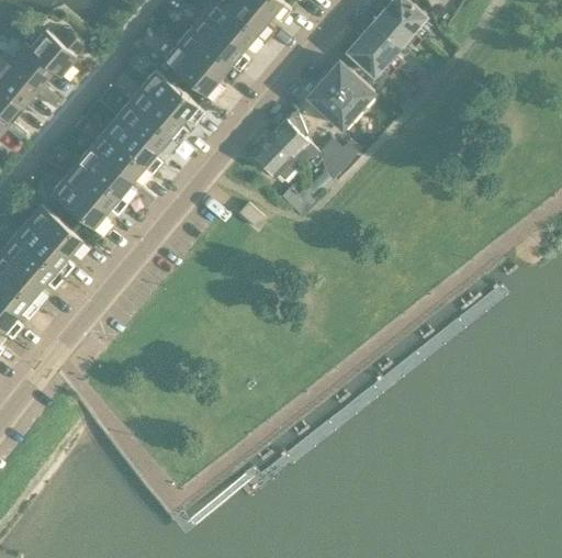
[(217,0),(216,2),(266,44),(276,32),(263,22),(266,19),(244,0),(217,0)]
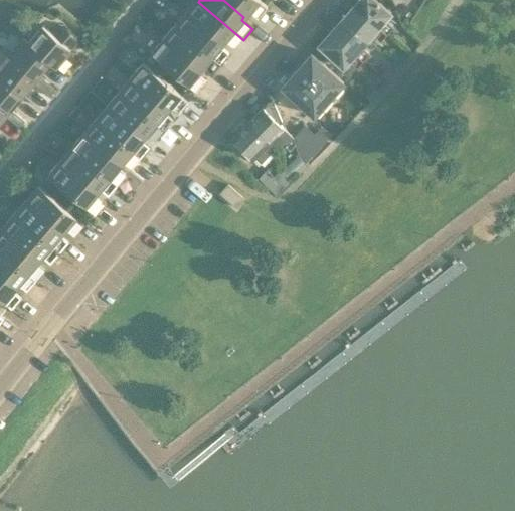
[(253,0),(223,0),(243,17),(246,13),(258,23),(268,11),(253,0)]
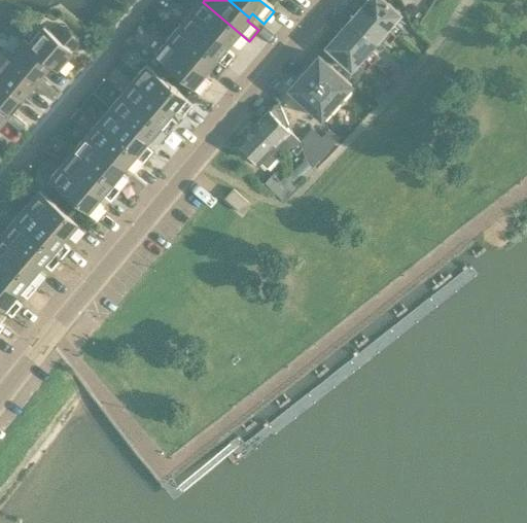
[(389,0),(370,0),(362,8),(395,38),(401,30),(394,24),(400,16),(387,5),(390,1),(389,0)]
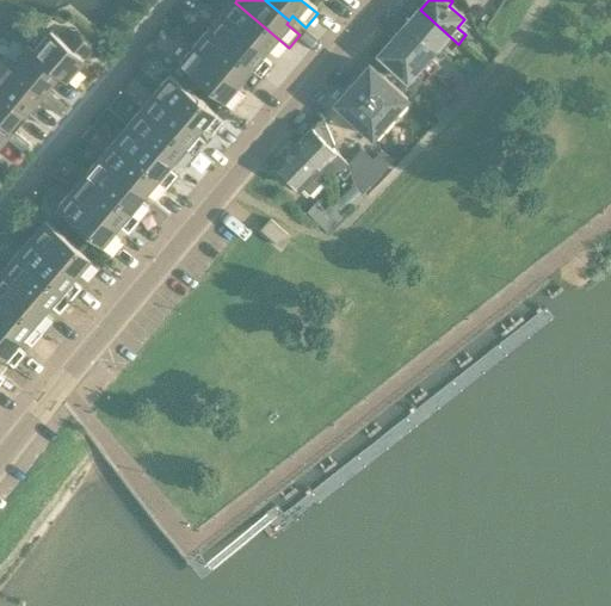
[(235,2),(221,19),(261,53),(265,49),(278,61),(289,48),(235,2)]
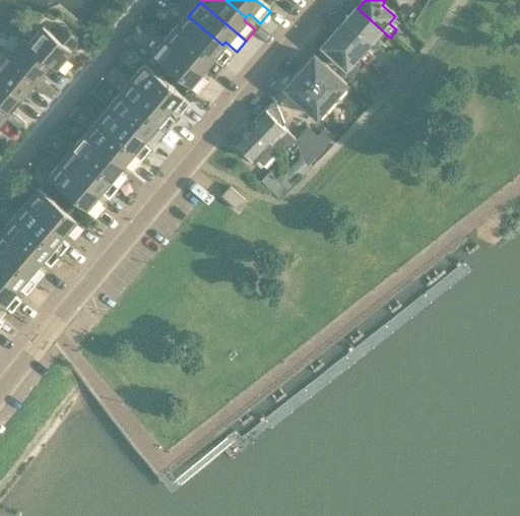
[(390,38),(358,8),(345,22),(371,44),(376,38),(384,45),(390,38)]
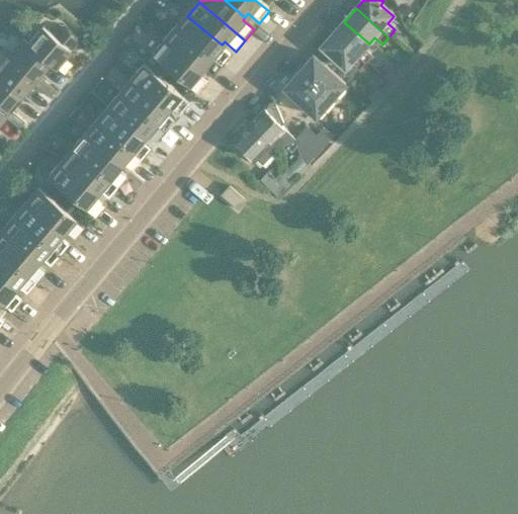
[(187,16),(176,29),(222,68),(231,58),(219,48),(222,45),(187,16)]
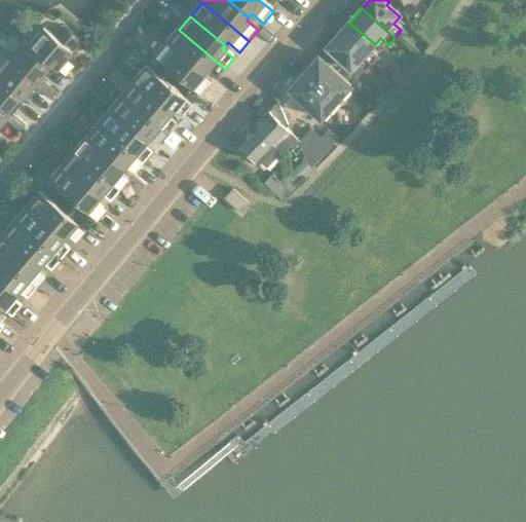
[(349,23),(338,36),(371,65),(377,58),(369,50),(375,44),(349,23)]
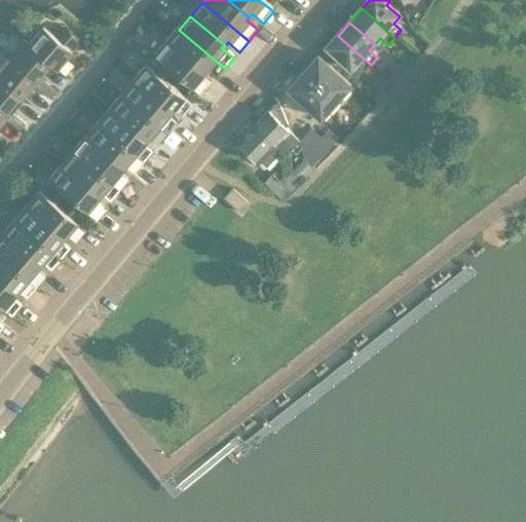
[(51,68),(50,69),(57,74),(81,45),(62,29),(53,39),(43,30),(29,47),(28,48),(51,68)]
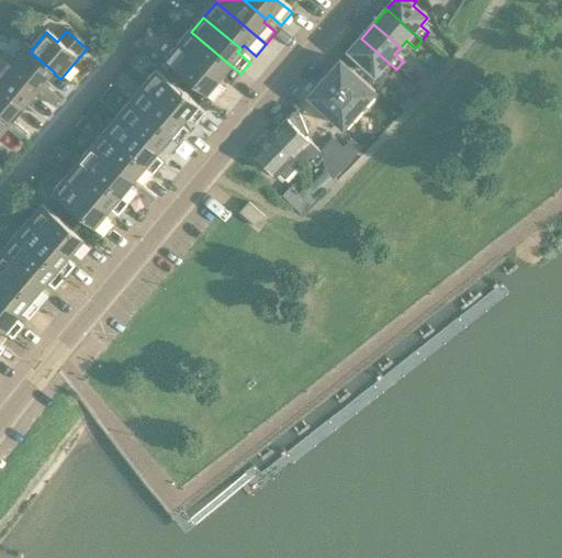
[(191,32),(178,47),(215,79),(218,75),(231,86),(240,74),(191,32)]
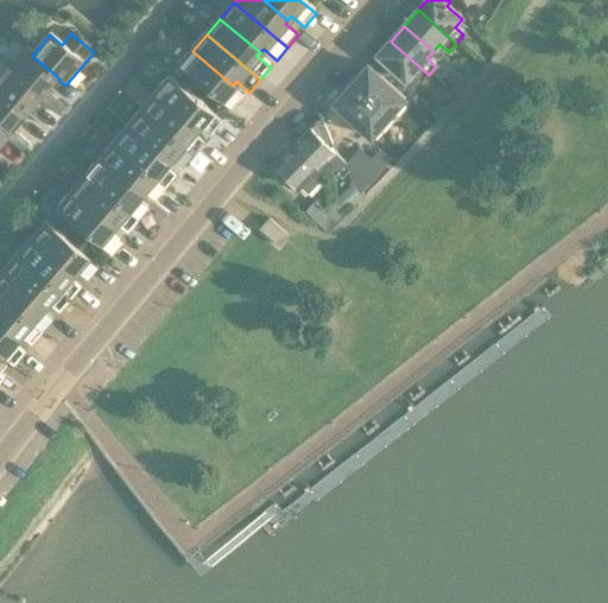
[(420,83),(429,75),(391,42),(375,58),(405,83),(412,76),(420,83)]
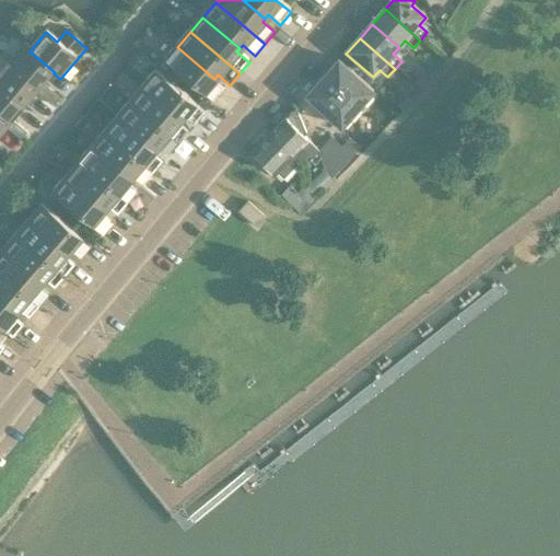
[(43,87),(54,73),(55,72),(30,51),(31,50),(24,45),(8,64),(39,91),(43,87)]
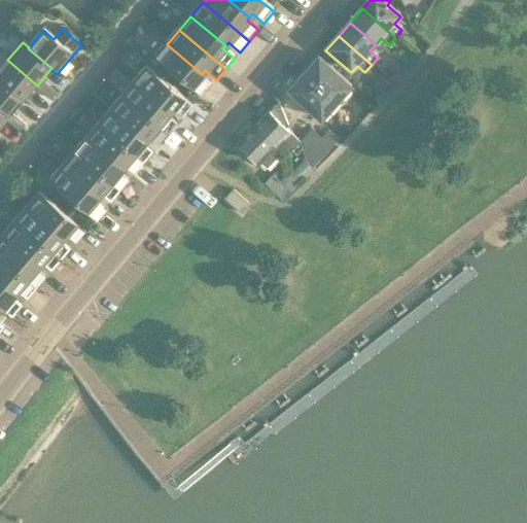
[(199,77),(202,74),(167,44),(154,60),(201,99),(211,86),(199,77)]
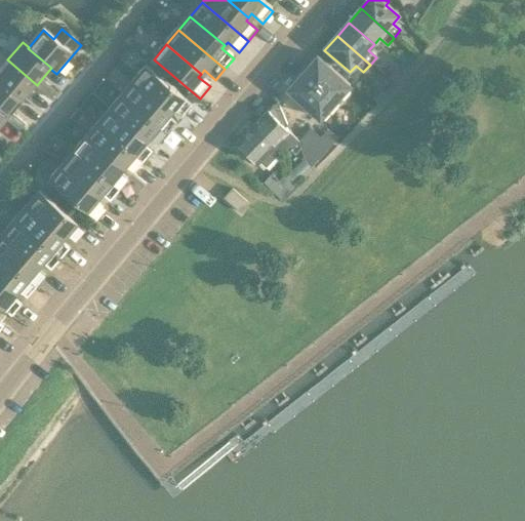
[(350,87),(317,58),(287,92),(320,121),(350,87)]
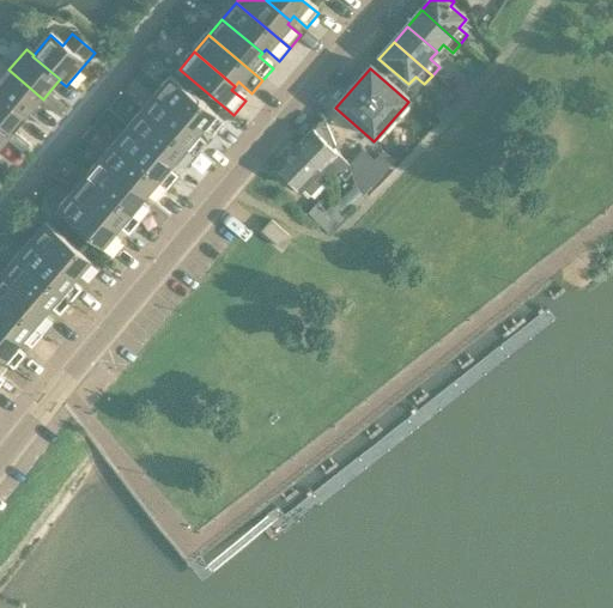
[(40,103),(49,110),(56,103),(47,95),(43,99),(8,70),(0,79),(0,96),(26,119),(40,103)]
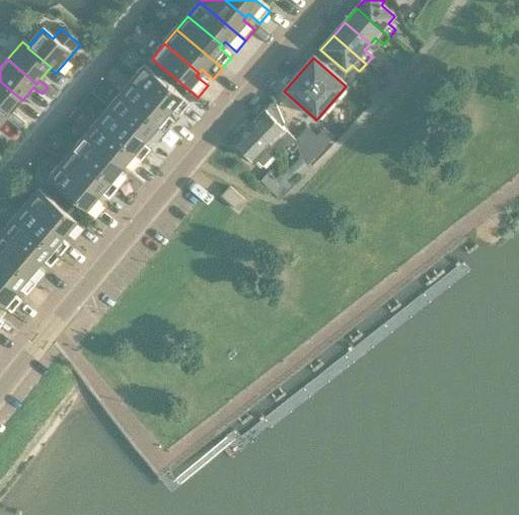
[(144,68),(132,82),(165,112),(168,108),(179,118),(190,106),(144,68)]
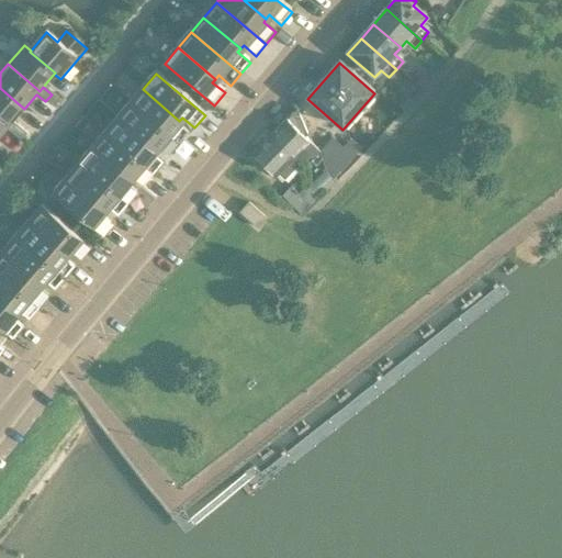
[(425,77),(417,87),(420,89),(424,92),(431,82),(429,80),(425,77)]
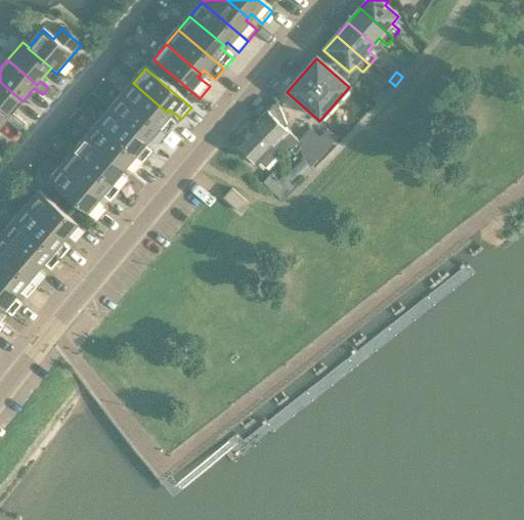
[(0,111),(8,119),(11,115),(23,101),(0,82),(0,111)]
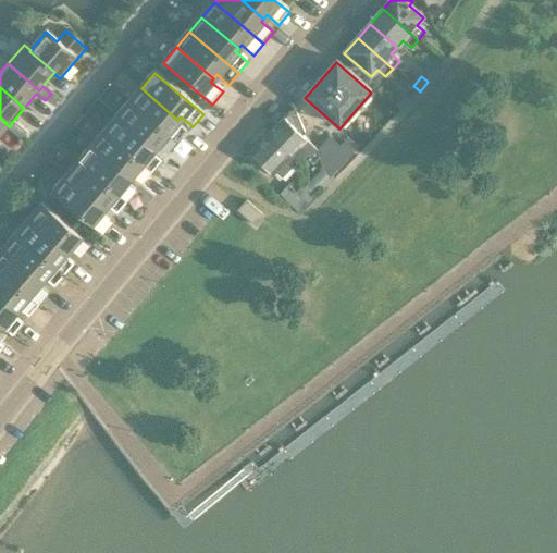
[(128,103),(177,145),(187,134),(175,123),(177,120),(141,88),(128,103)]
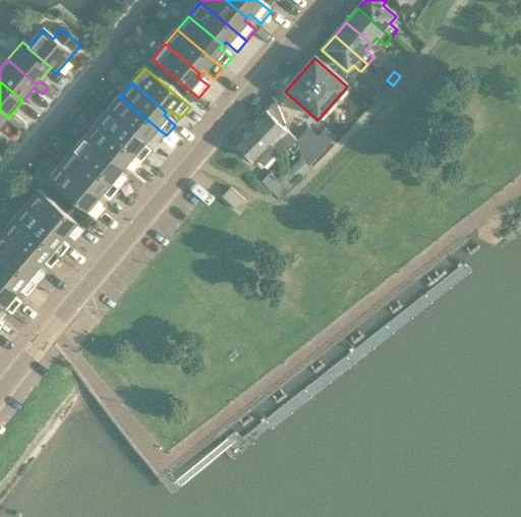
[(56,95),(48,88),(42,94),(50,101),(56,95)]
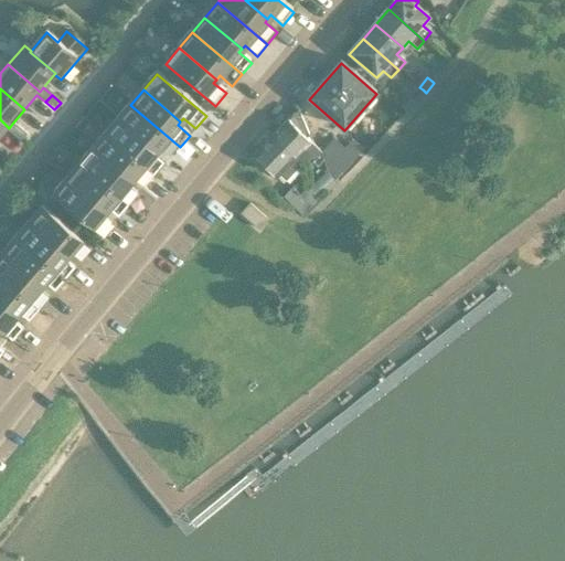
[(406,99),(398,107),(406,114),(413,105),(406,99)]
